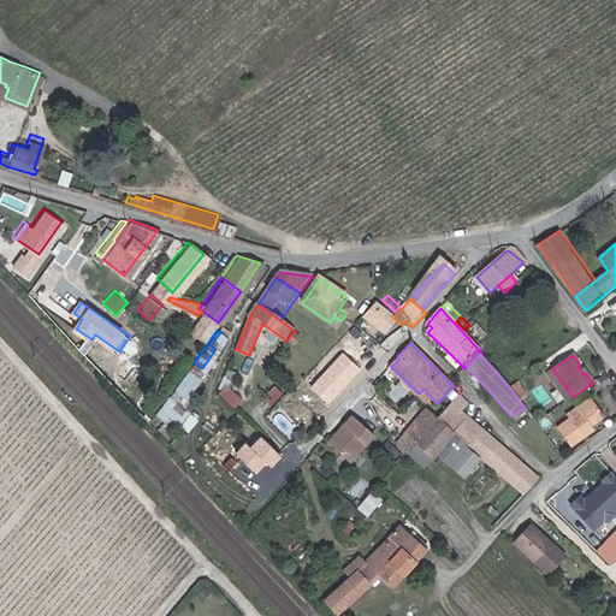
[(526,395),(519,385),(511,390),(519,401),(526,395)]
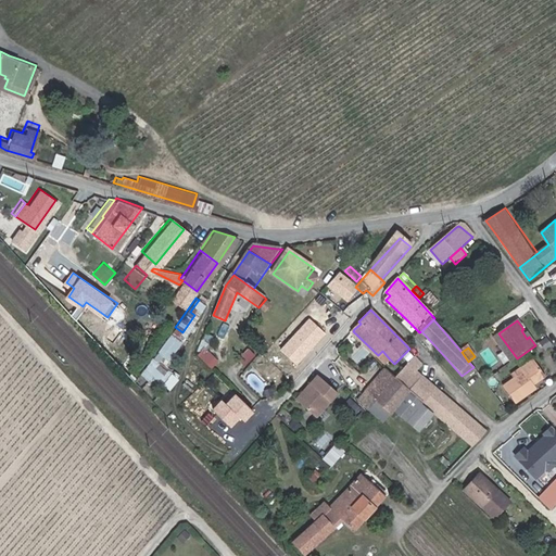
[(214,365),(217,358),(203,350),(200,356),(214,365)]
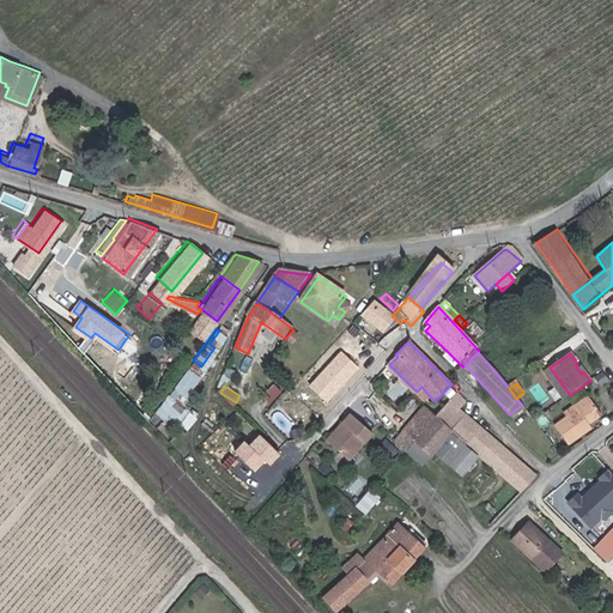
[(182,412),(164,394),(158,404),(176,420),(182,412)]
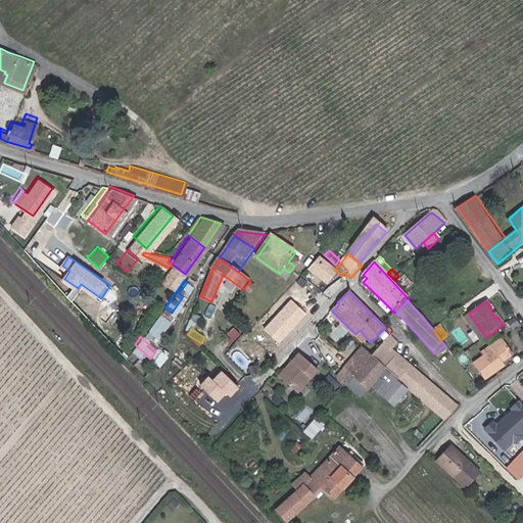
[(390,336),(372,357),(354,378),(354,379),(368,390),(372,386),(387,369),(398,379),(427,405),(445,421),(458,408),(434,387),(392,349),(398,343),(390,336)]
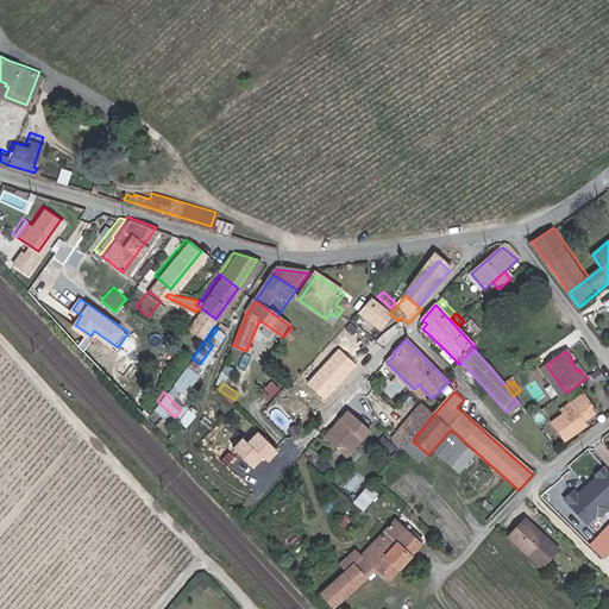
[(595,412),(583,394),(569,403),(571,408),(550,424),(563,441),(578,431),(575,426),(581,422),(595,412)]
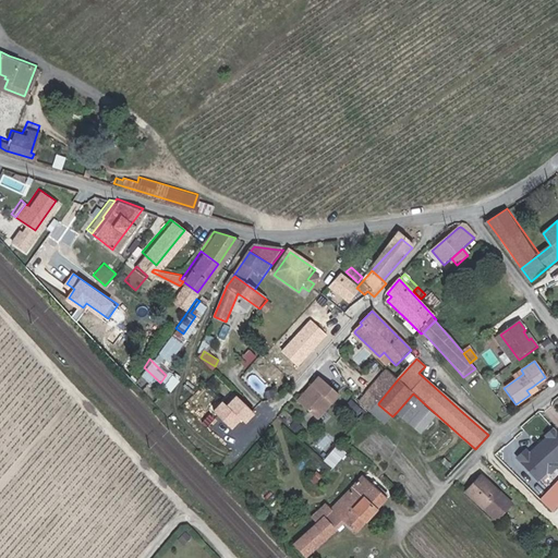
[(478,374),(475,368),(463,377),(468,381),(478,374)]
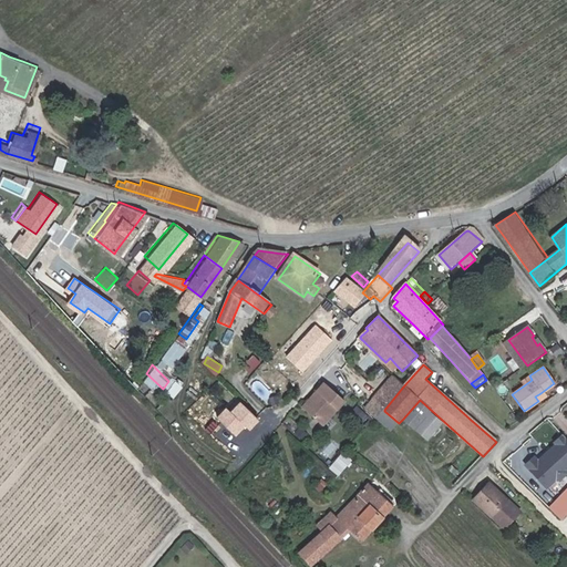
[(384,410),(403,387),(393,378),(373,400),(369,405),(367,408),(378,418),(384,411),(384,410)]
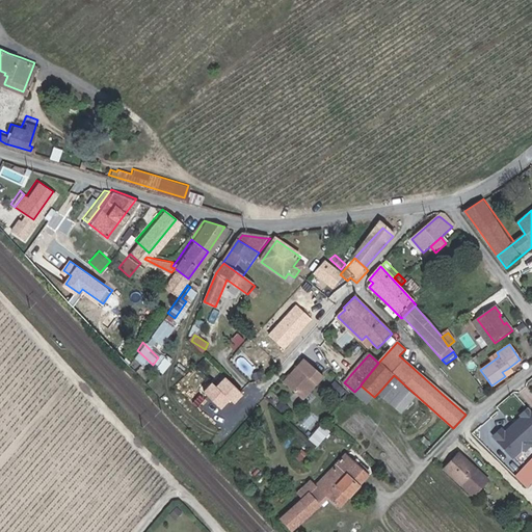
[(300,396),(320,373),(300,356),(281,379),(300,396)]
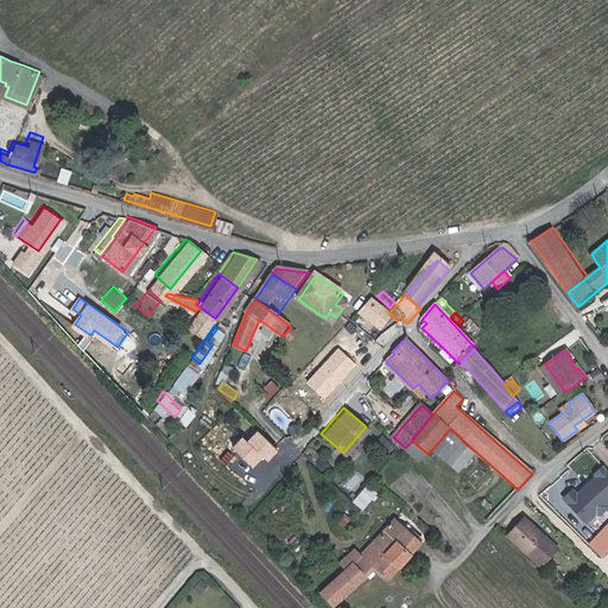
[(463,441),(450,429),(432,449),(445,461),(463,441)]
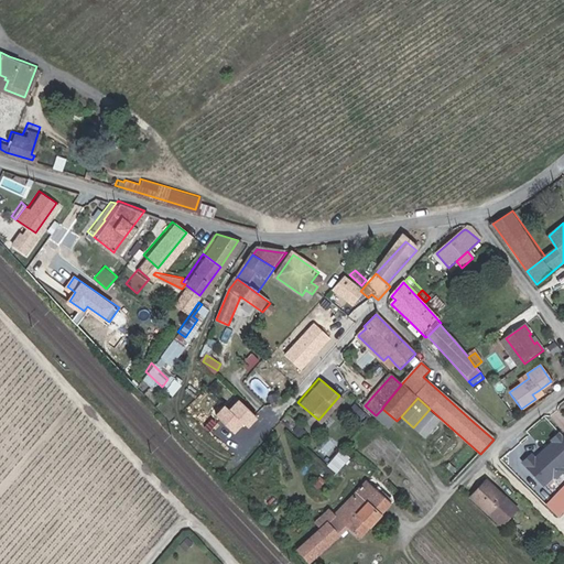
[(397,421),(382,409),(376,415),(389,429),(397,421)]
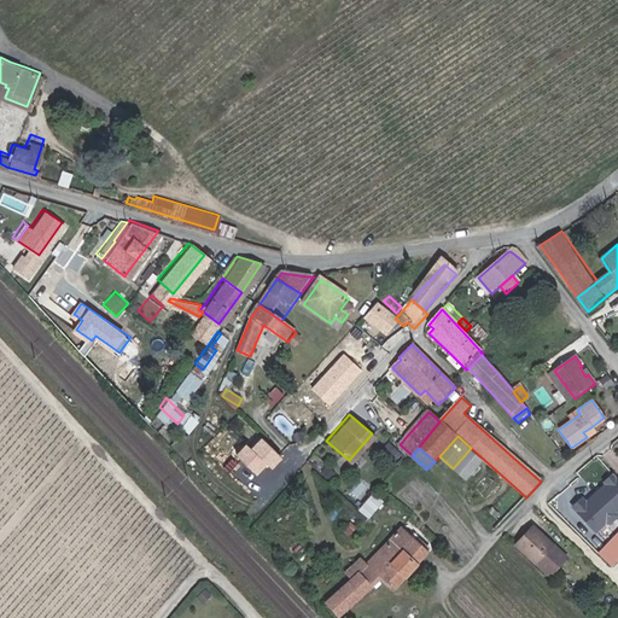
[(617,509),(617,477),(614,473),(606,482),(607,484),(588,502),(583,497),(575,506),(598,530),(607,520),(611,522),(617,514),(617,511),(617,509)]
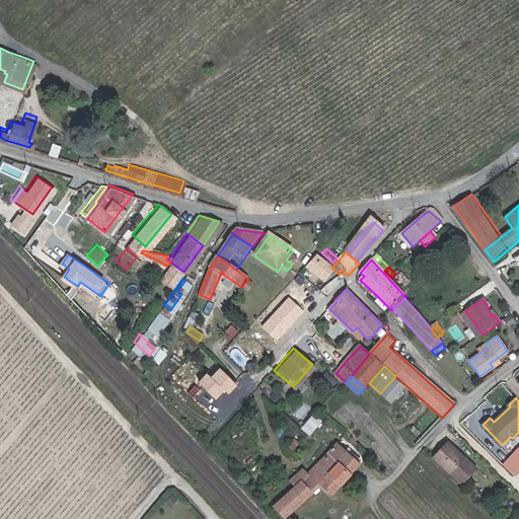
[(310,434),(320,421),(312,415),(302,428),(310,434)]
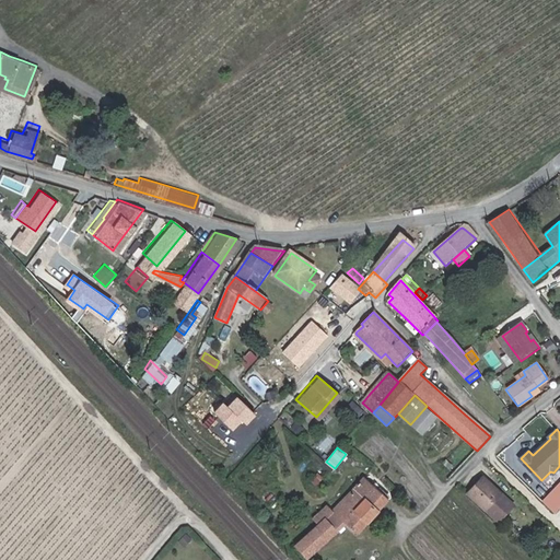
[(516,508),(486,478),(477,487),(473,481),(465,489),(482,506),(501,524),(516,508)]
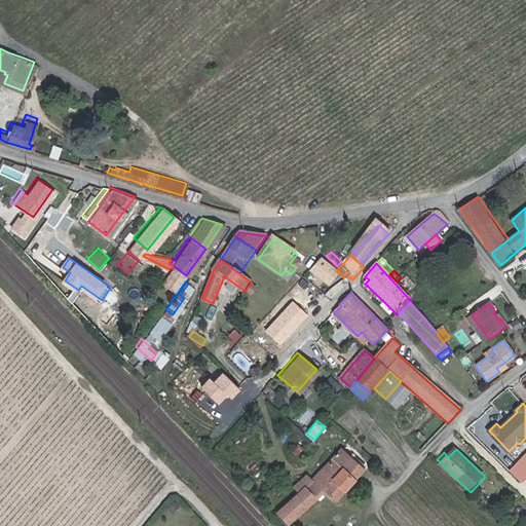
[(366,471),(343,451),(329,466),(313,482),(309,479),(297,490),(300,494),(279,515),(289,525),(290,525),(327,493),(337,502),(366,471)]
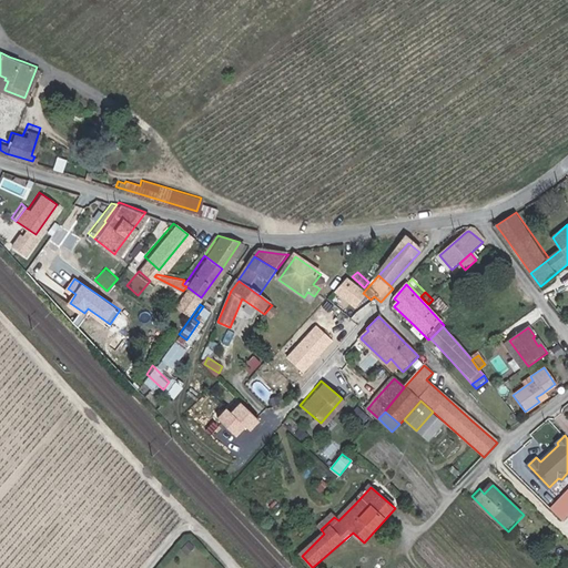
[(567,513),(567,489),(550,508),(561,519),(567,513)]
